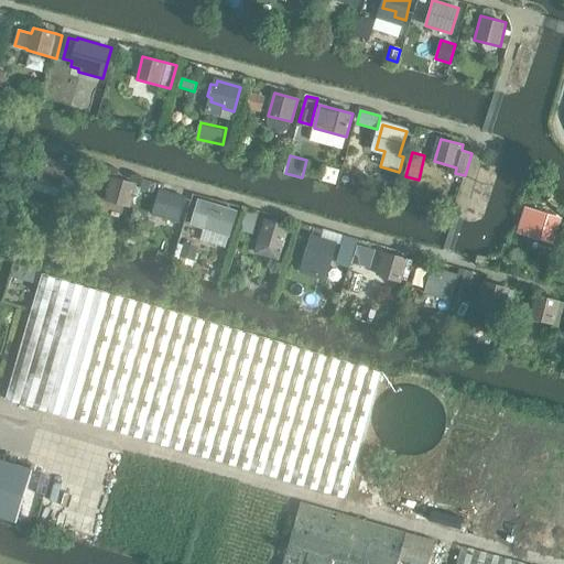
[(63,179),(67,164),(45,158),(34,194),(56,201),(61,186),(72,190),(74,182),(63,179)]
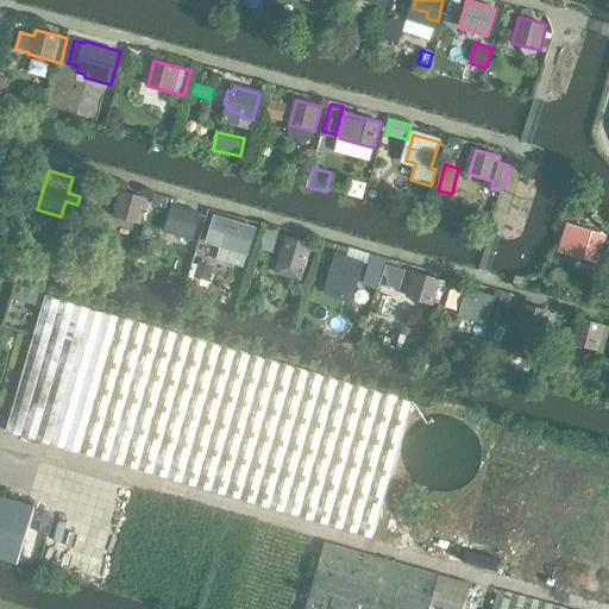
[(146,199),(123,192),(115,217),(146,225),(149,214),(143,213),(146,199)]
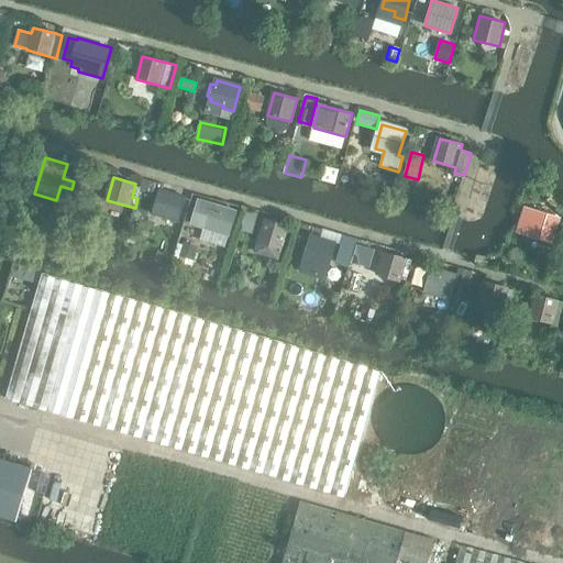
[(143,179),(141,188),(150,190),(152,181),(143,179)]
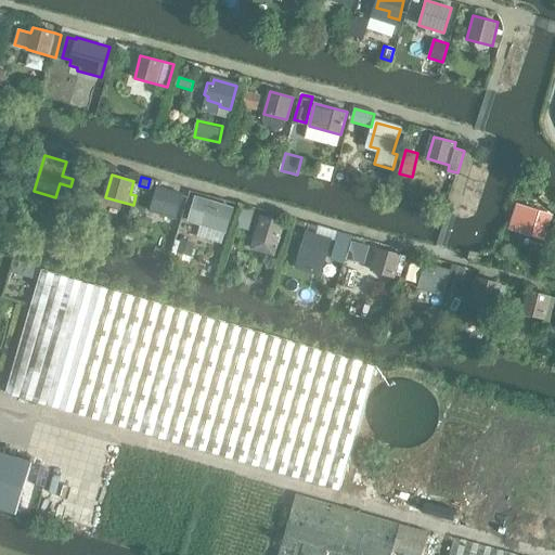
[(182,195),(159,188),(153,206),(166,210),(164,216),(176,219),(182,195)]
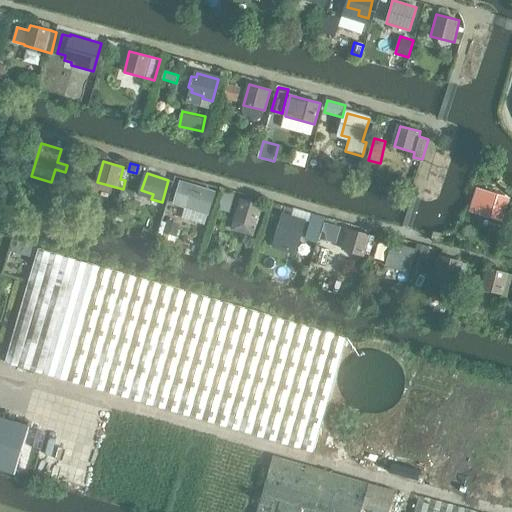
[(215,192),(193,186),(183,217),(205,223),(215,192)]
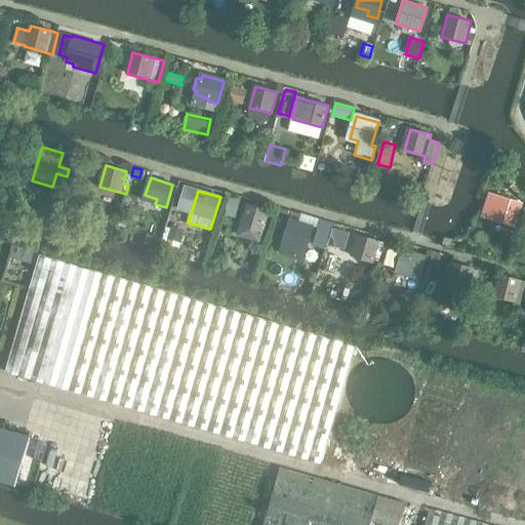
[(490,193),(483,216),(516,227),(523,204),(490,193)]
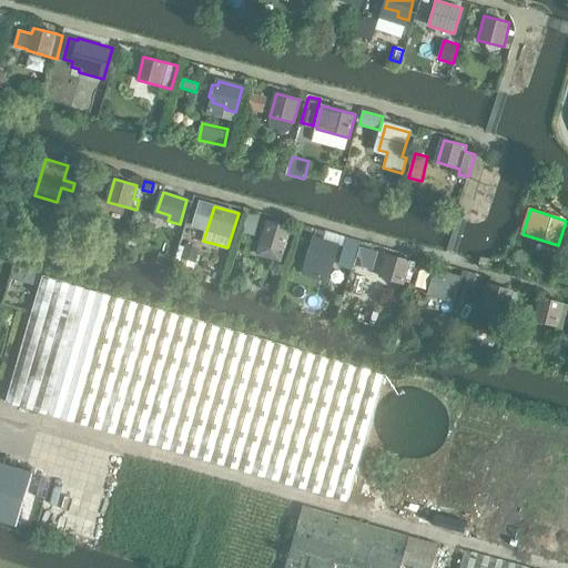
[(250,212),(243,233),(255,236),(262,215),(250,212)]
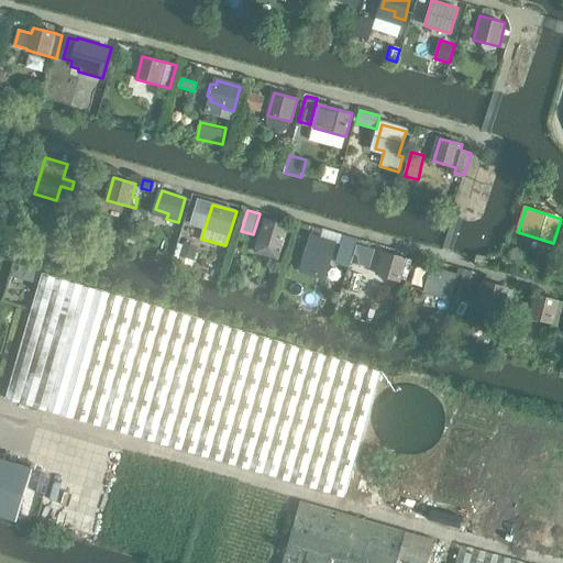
[(286,246),(293,227),(265,219),(255,253),(258,261),(272,265),(277,260),(282,245),(286,246)]
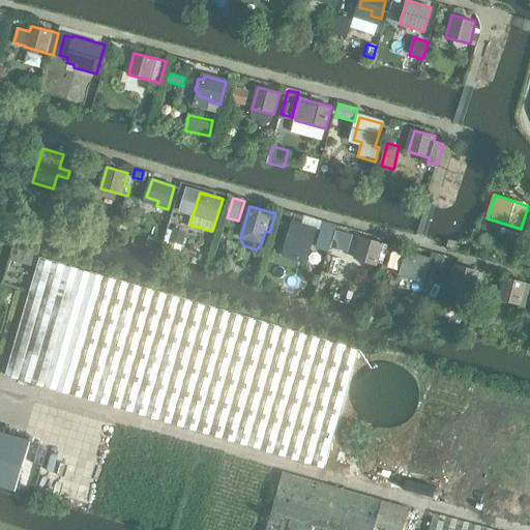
[(316,229),(294,223),(287,244),(310,252),(316,229)]
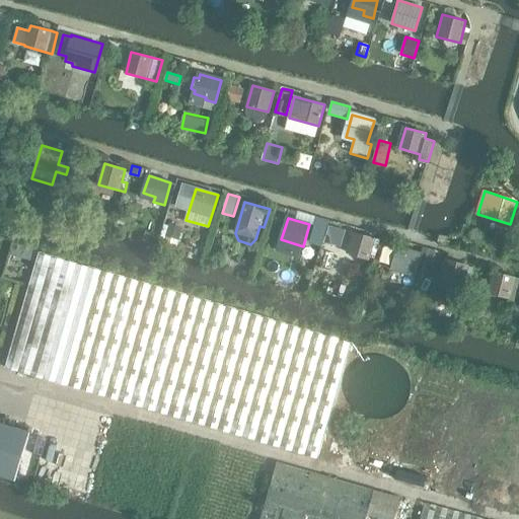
[(170,223),(165,240),(177,244),(182,226),(170,223)]
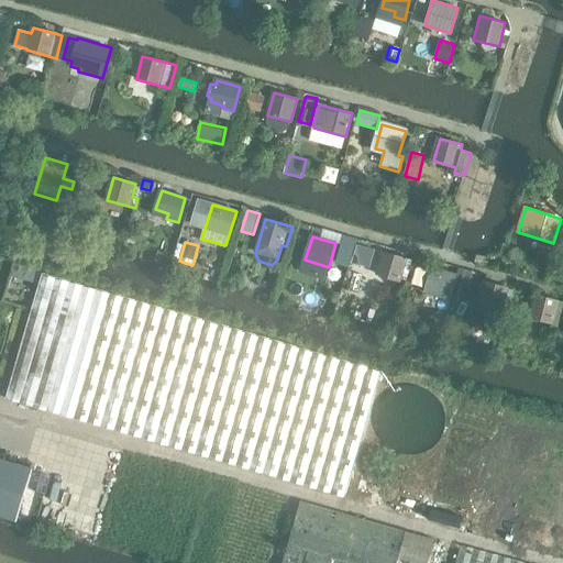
[(400,282),(407,258),(385,252),(377,275),(400,282)]
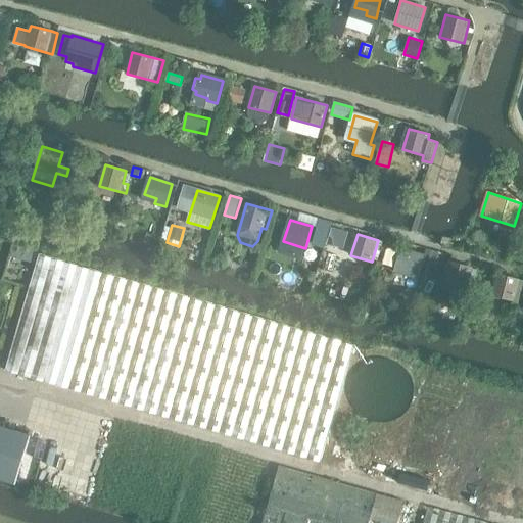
[(422,262),(424,255),(401,249),(395,272),(418,278),(421,267),(424,268),(425,263),(422,262)]
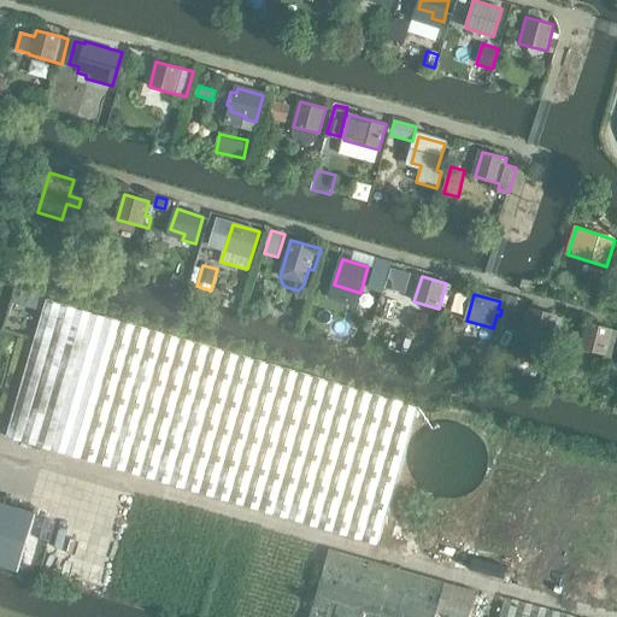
[(388,299),(383,317),(392,319),(398,303),(388,299)]
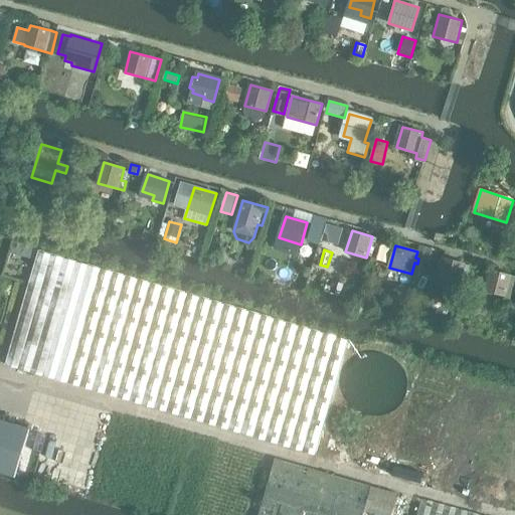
[(38,250),(5,364),(315,455),(348,341),(38,250)]
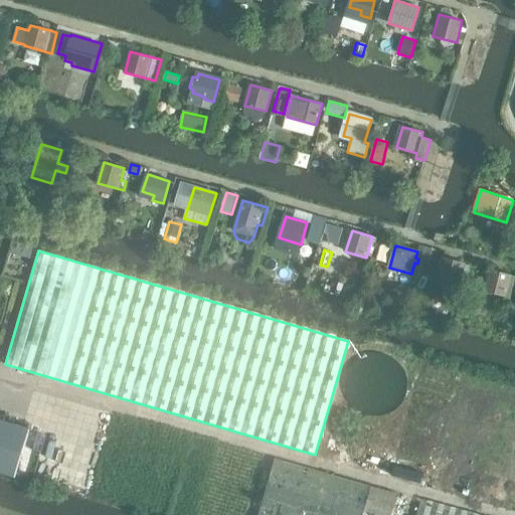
[(464,264),(444,258),(442,264),(438,263),(436,272),(440,273),(434,291),(455,296),(458,283),(464,285),(468,273),(462,272),(464,264)]
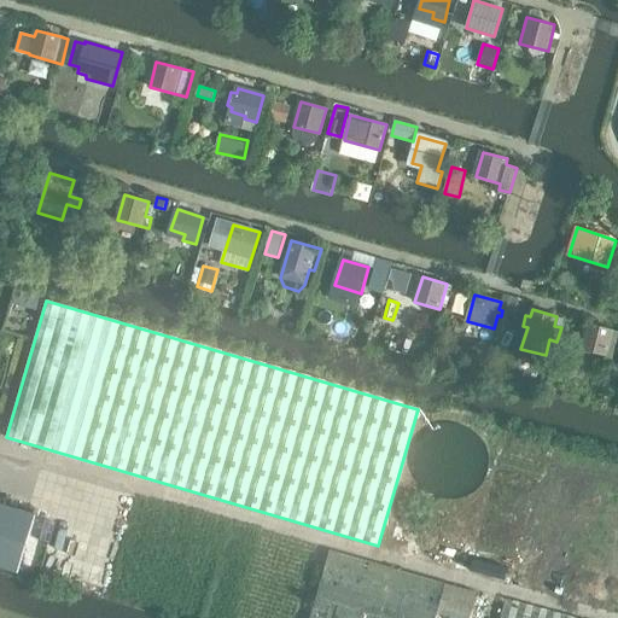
[(612,330),(588,324),(581,349),(611,356),(612,354),(607,353),(612,330)]
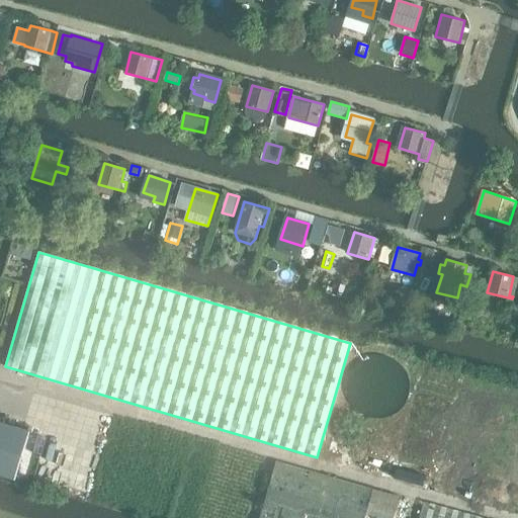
[(0,421),(0,473),(14,479),(29,431),(0,421)]
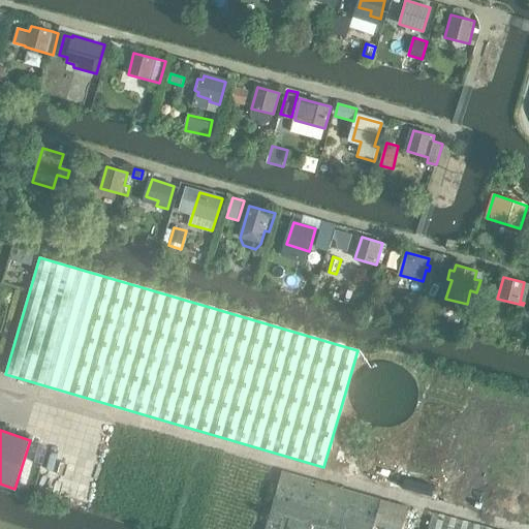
[(401,528),(408,507),(330,486),(282,473),(266,528),(371,528),(373,525),(387,528),(401,528)]
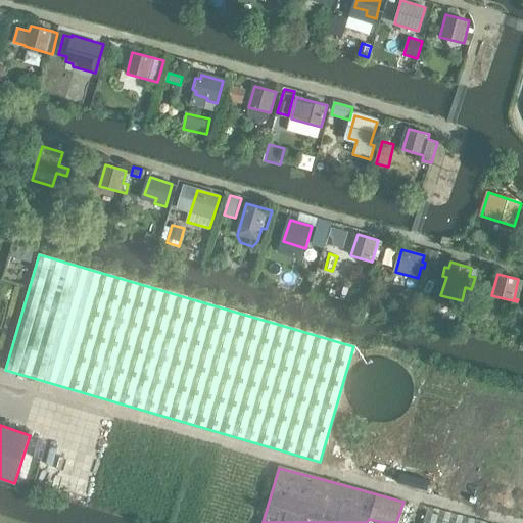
[(486,522),(428,507),(423,522),(486,522)]
